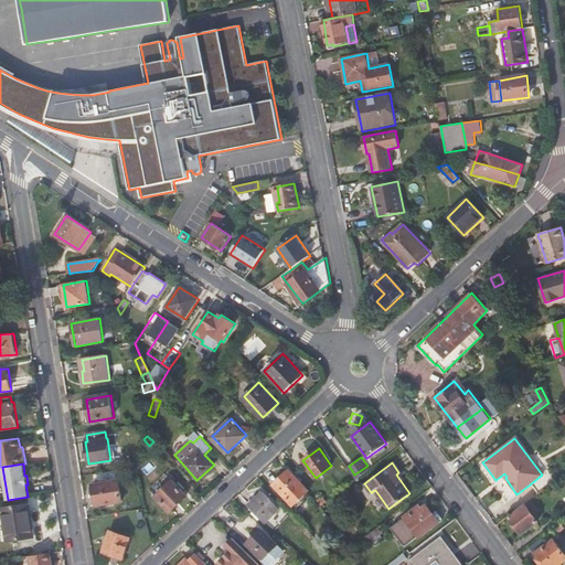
[(288,469),(273,483),(294,505),(308,490),(288,469)]
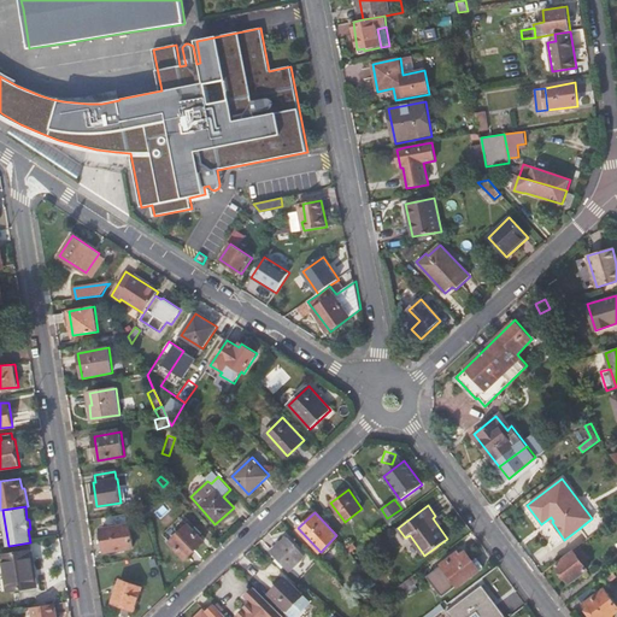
[(592,518),(579,529),(586,539),(603,527),(594,517),(592,518)]
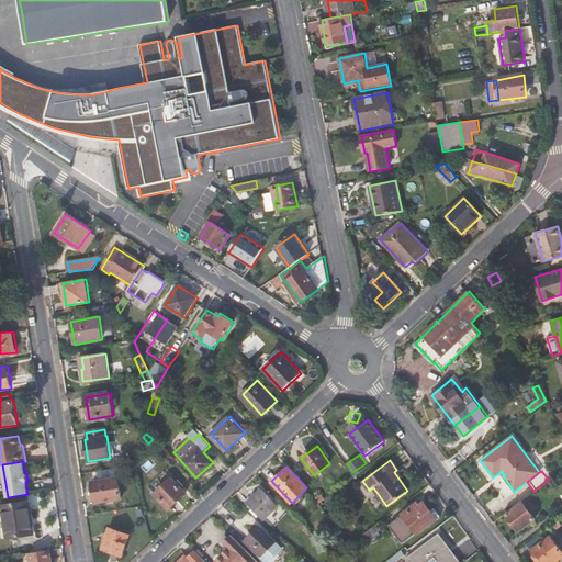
[(172,476),(155,494),(170,509),(188,493),(172,476)]
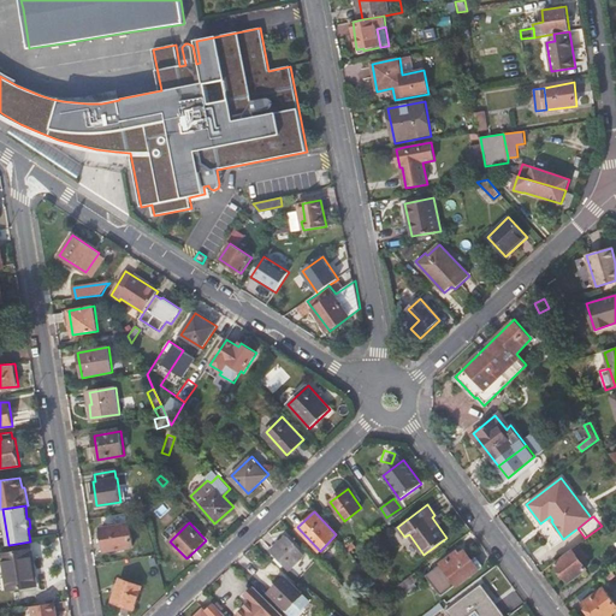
[(130,523),(101,527),(105,551),(134,546),(130,523)]
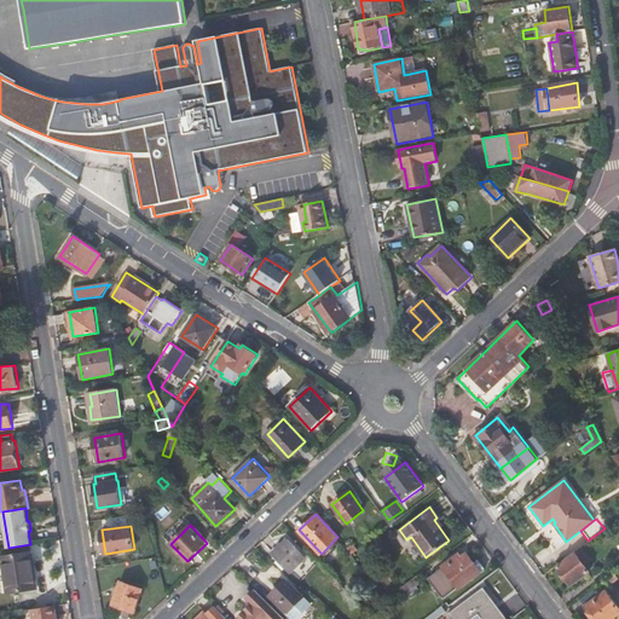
[(287,538),(272,553),(290,572),(306,557),(287,538)]
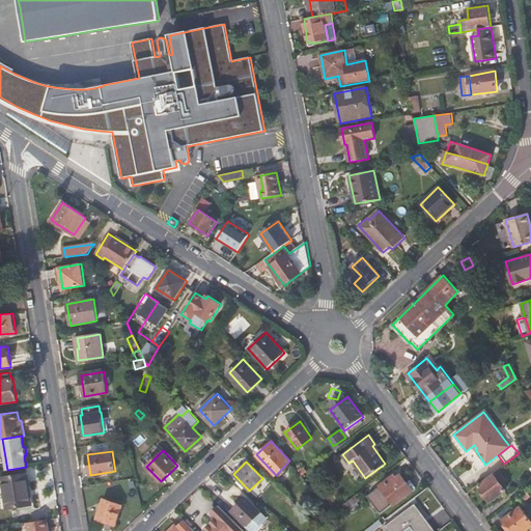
[(304,466),(298,471),(301,475),(307,471),(304,466)]
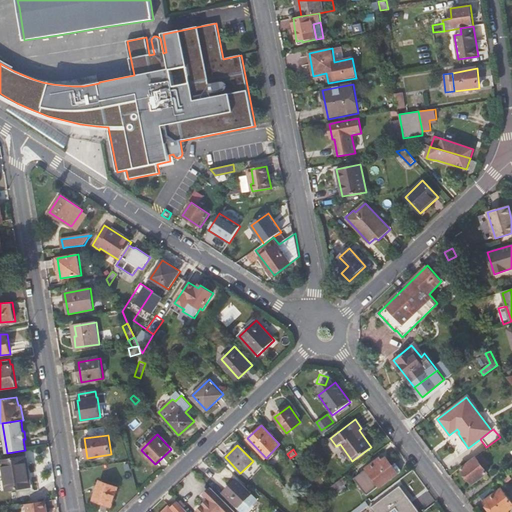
[(476,457),(460,468),(473,484),(488,473),(479,461),(483,458),(481,454),(476,457)]
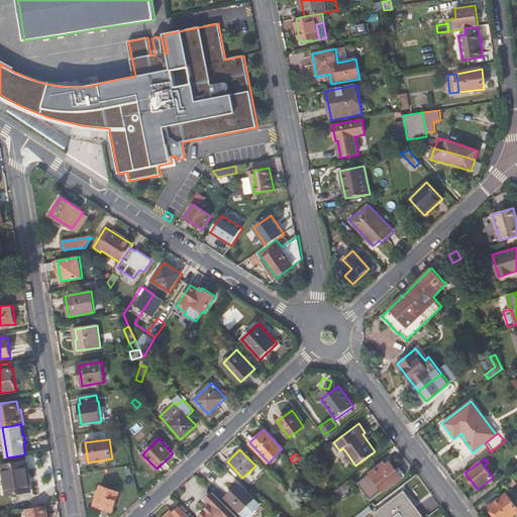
[(27,460),(2,464),(7,495),(32,491),(27,460)]
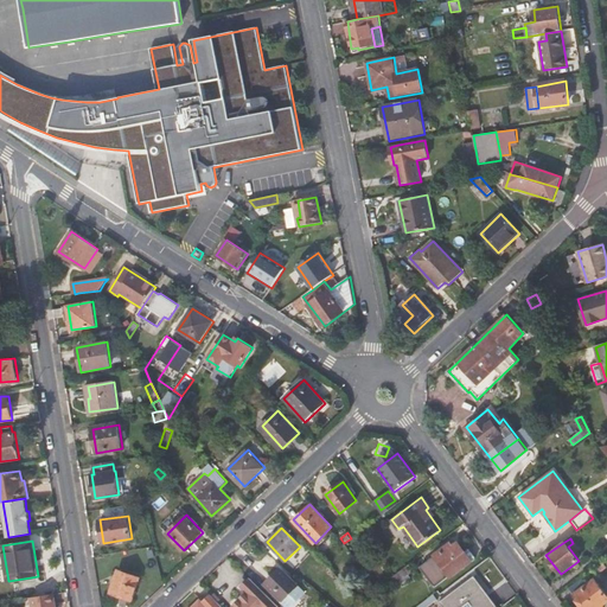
[(434,557),(421,567),(435,586),(448,576),(449,579),(473,562),(458,542),(452,545),(449,543),(433,555),(434,557)]
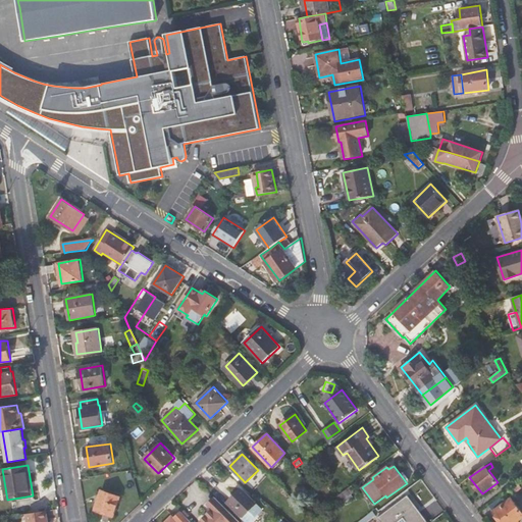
[(488,470),(492,475),(498,472),(492,467),(488,470)]
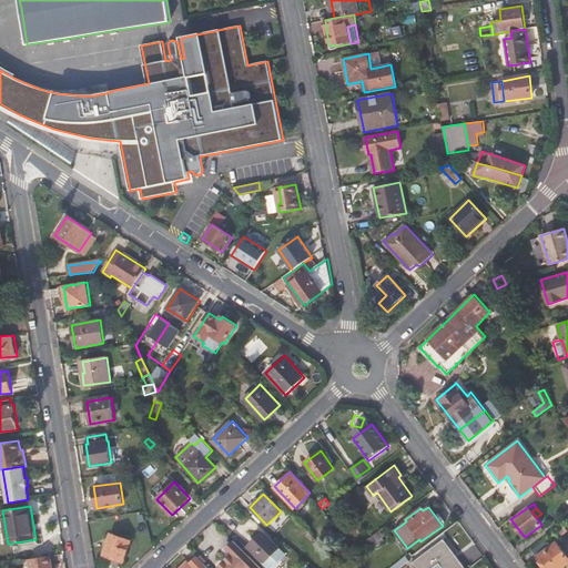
[(388,534),(384,528),(369,538),(376,547),(385,540),(383,537),(388,534)]
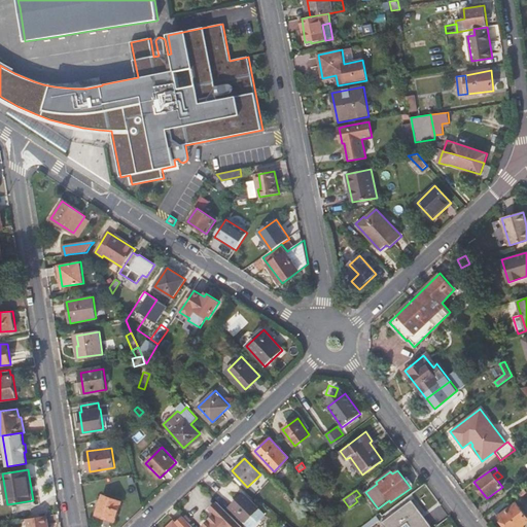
[(244,493),(231,507),(250,526),(252,526),(259,521),(253,515),(259,508),(244,493)]
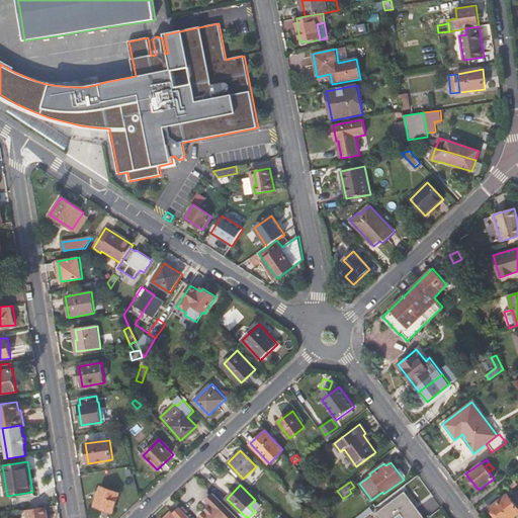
[(94,507),(113,513),(120,493),(101,487),(94,507)]
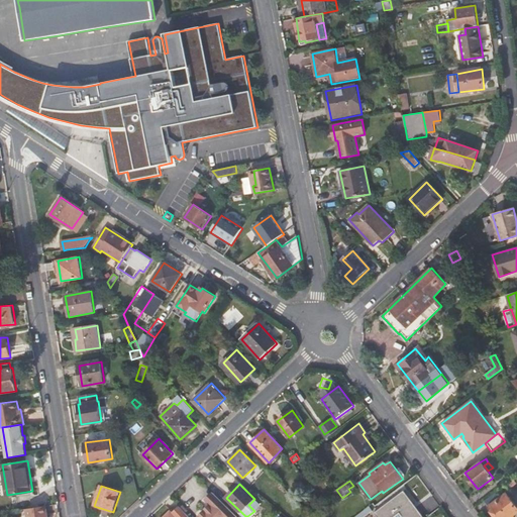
[(375,512),(373,509),(372,510),(362,516),(423,516),(404,490),(375,512)]
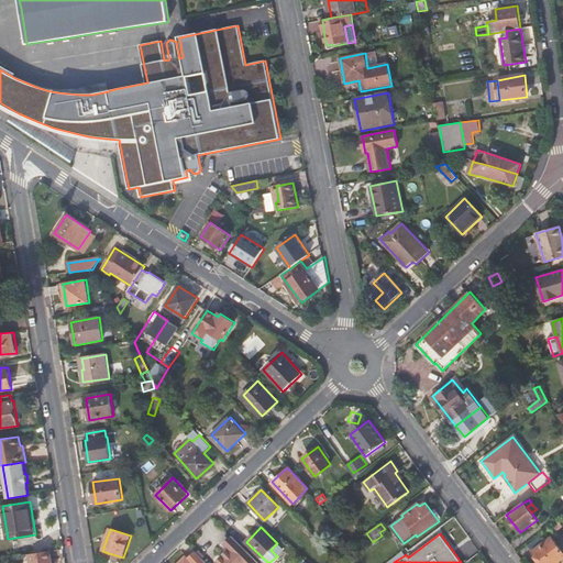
[(544,541),(540,534),(527,544),(540,562),(553,562),(562,555),(562,551),(551,536),(544,541)]
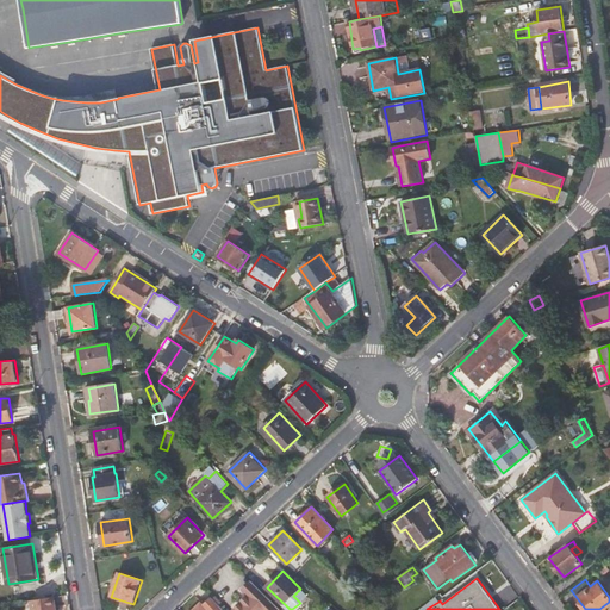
[(281,609),(251,580),(243,589),(250,596),(236,609),(281,609)]
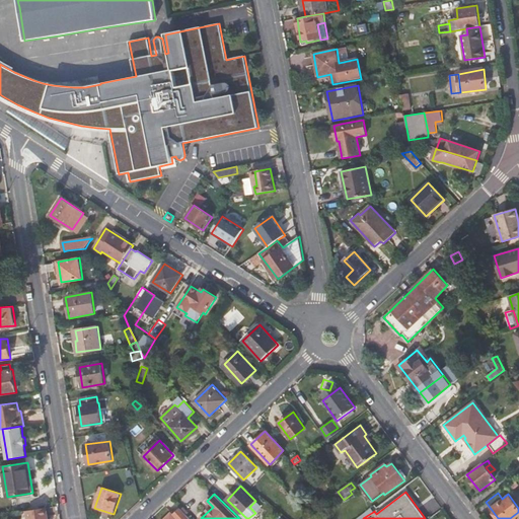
[(47,518),(45,507),(26,511),(27,518),(47,518)]
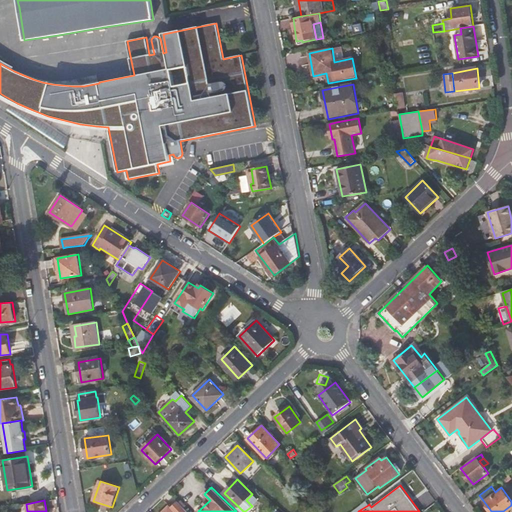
[(187,511),(177,501),(171,507),(169,505),(161,511),(187,511)]
